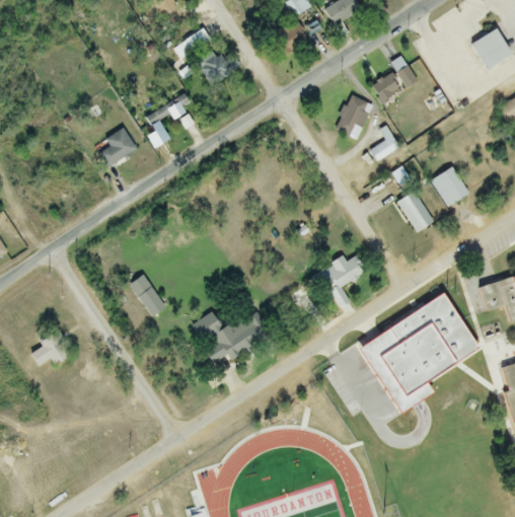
[(162,0),(162,9),(174,9),(174,0),(162,0)]
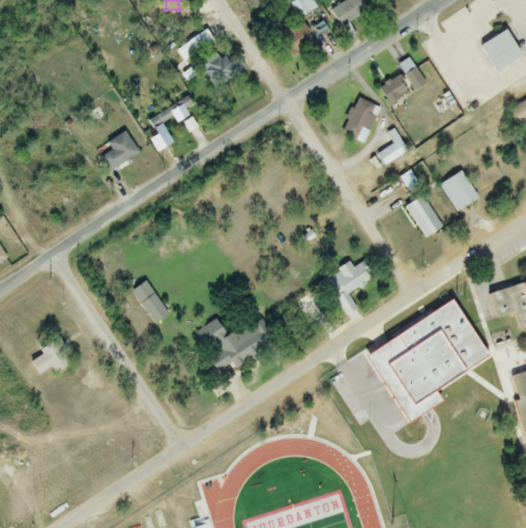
[(297,0),(297,11),(316,11),(316,0),(297,0)]
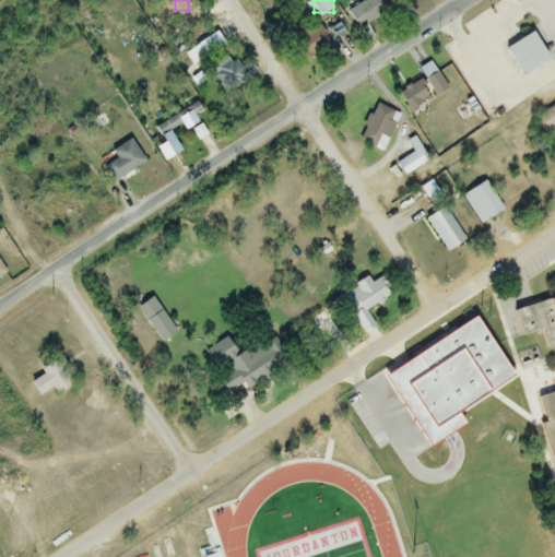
[(362,28),(389,8),(384,0),(362,0),(349,10),(362,28)]
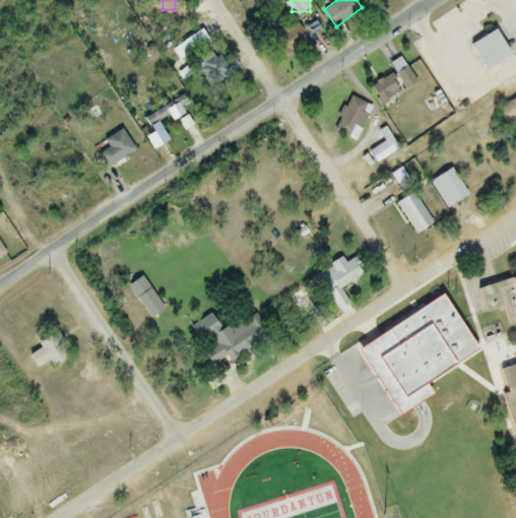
[(283,55),(309,44),(300,21),(274,33),(283,55)]
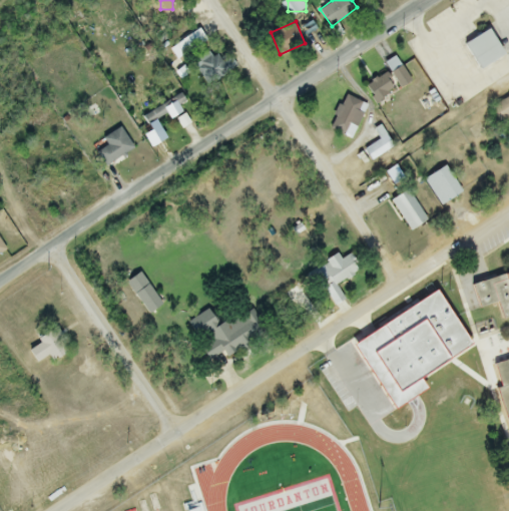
[(500,51),(479,64),(464,41),(485,27),(500,51)]
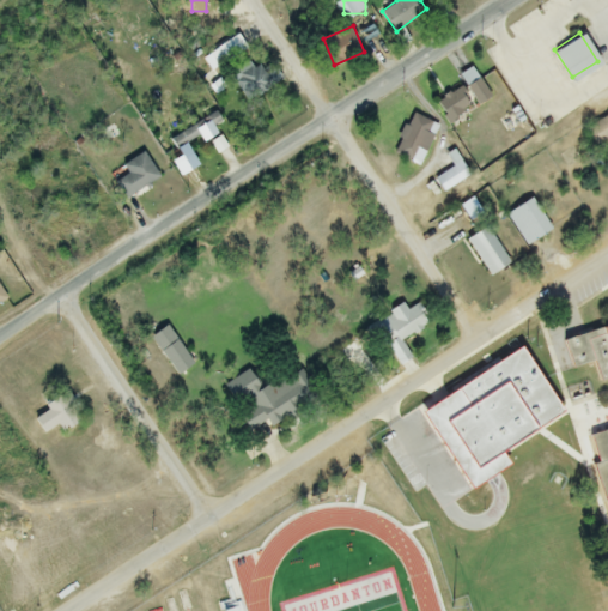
[(214,50),(248,102),(284,79),(272,61),(263,67),(256,56),(256,58),(241,34),(214,50)]
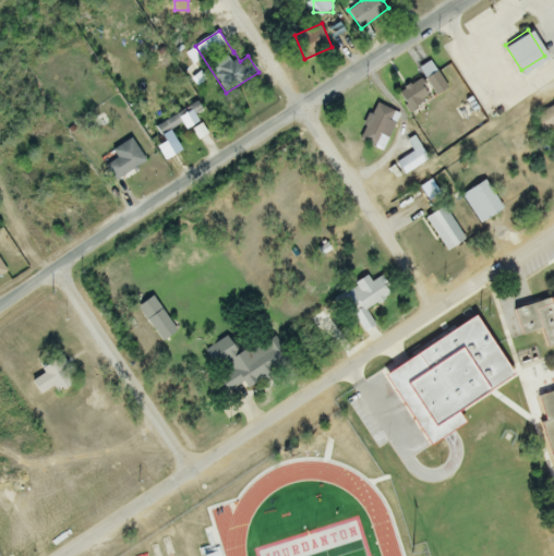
[(420,70),(440,94),(450,85),(431,61),(420,70)]
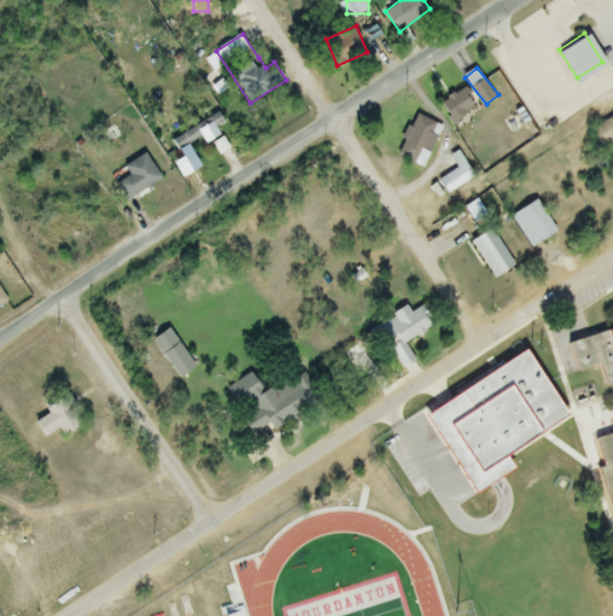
[(459,118),(479,104),(467,86),(447,99),(459,118)]
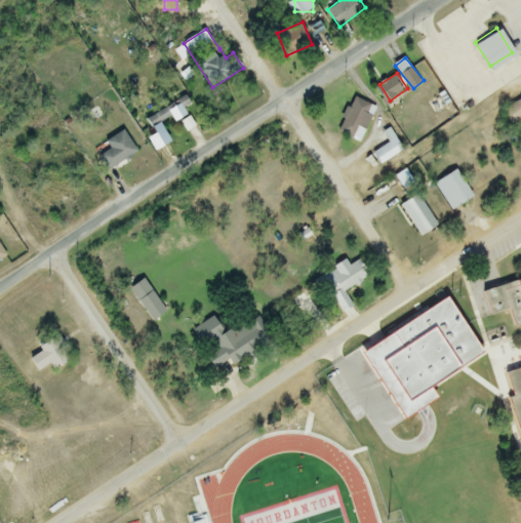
[(372,114),(366,111),(370,104),(356,96),(338,128),(358,139),(372,114)]
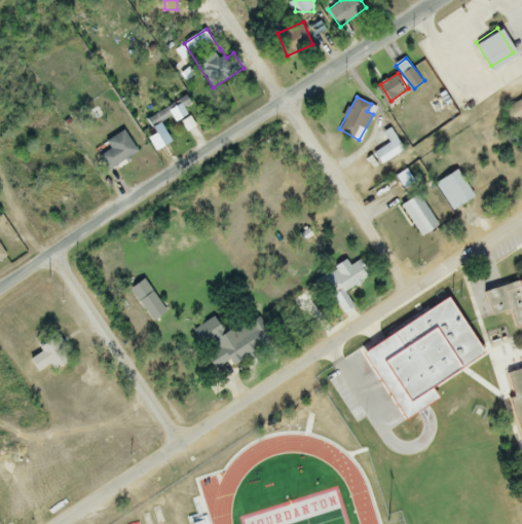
[(506,108),(513,123),(521,118),(521,100),(506,108)]
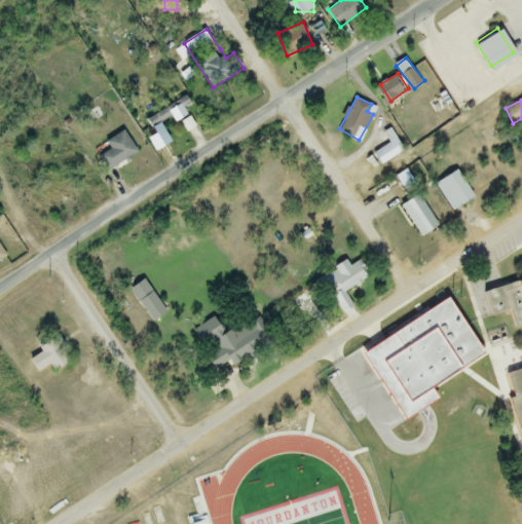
[(113,148),(102,155),(111,170),(139,150),(124,129),(108,141),(113,148)]
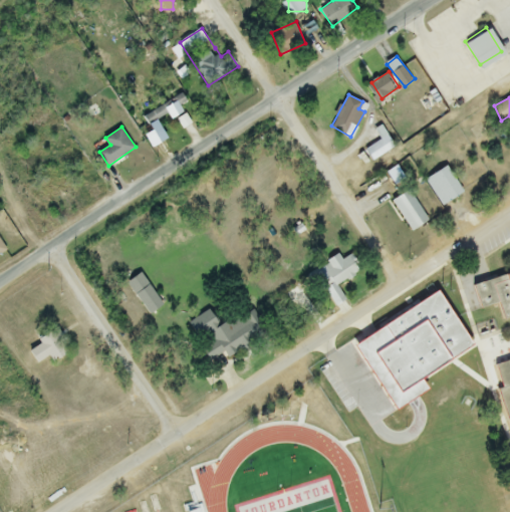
[(443,204),(464,193),(450,166),(428,178),(443,204)]
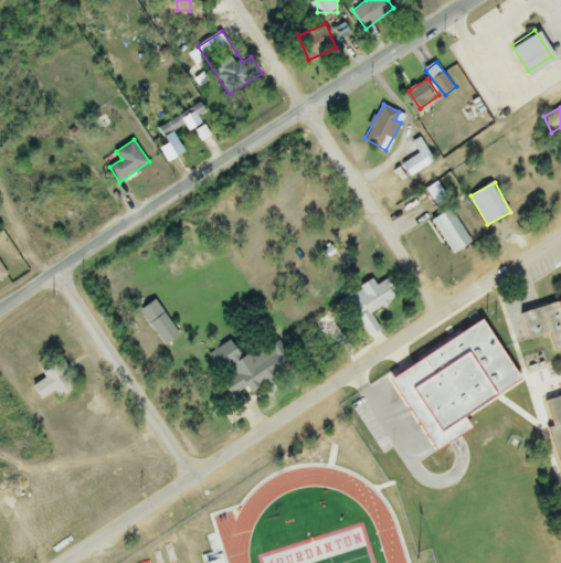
[(454,254),(473,241),(451,208),(431,221),(454,254)]
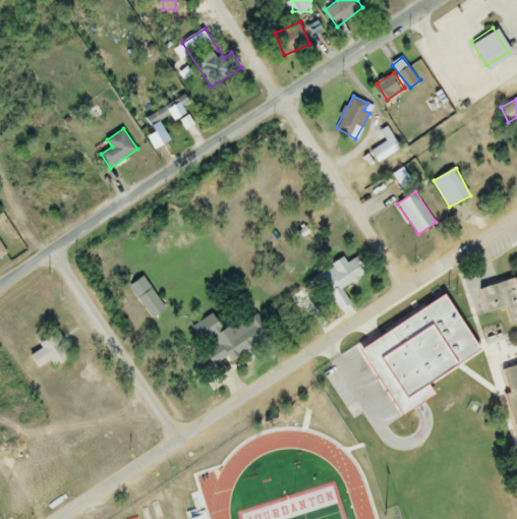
[(0,257),(8,252),(0,240),(0,257)]
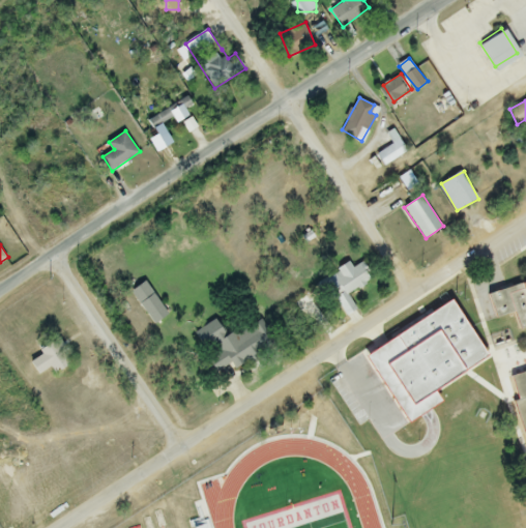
[(355,267),(350,260),(319,283),(334,304),(374,276),(363,262),(355,267)]
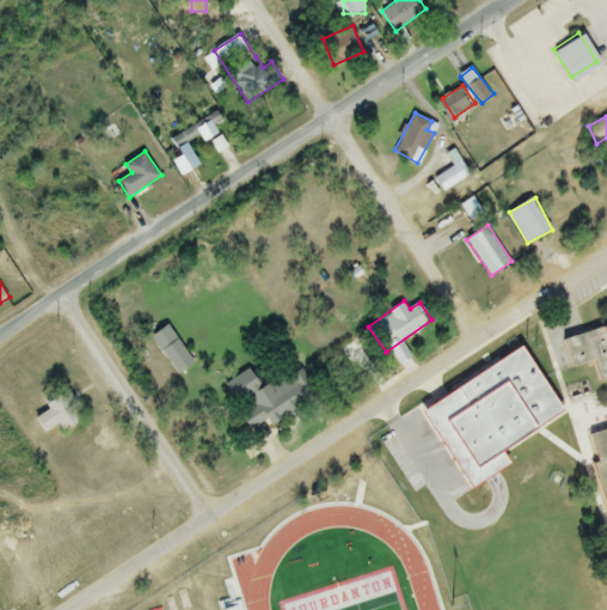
[(606,324),(563,337),(571,367),(595,361),(601,383),(606,380),(606,324)]
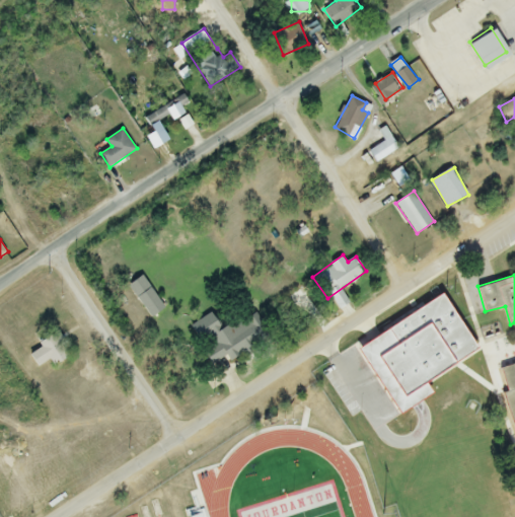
[(416,361),(402,346),(375,368),(388,383),(416,361)]
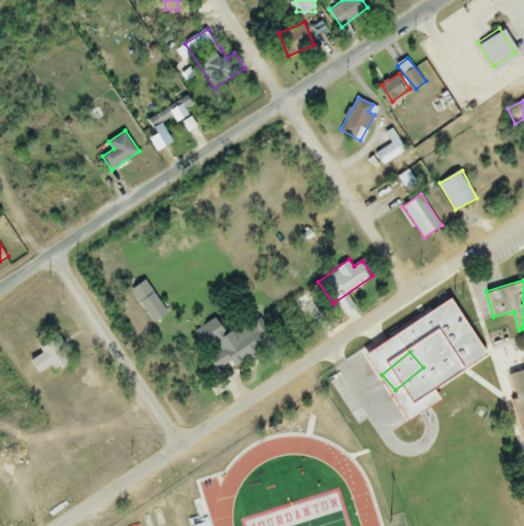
[(523,367),(506,372),(523,432),(523,367)]
